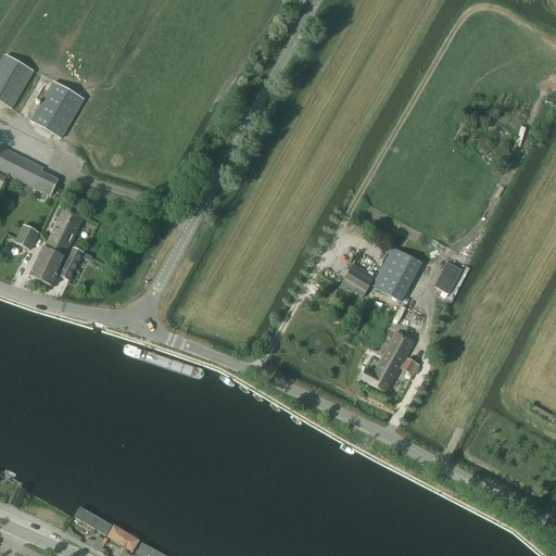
[(34,73),(5,57),(0,64),(0,103),(11,111),(34,73)]
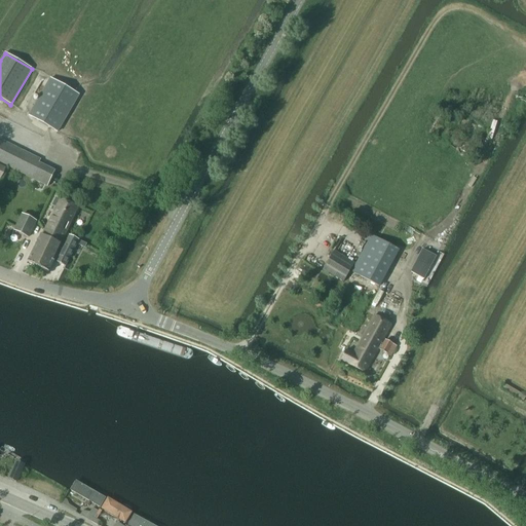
[(50,79),(29,116),(58,133),(79,96),(50,79)]
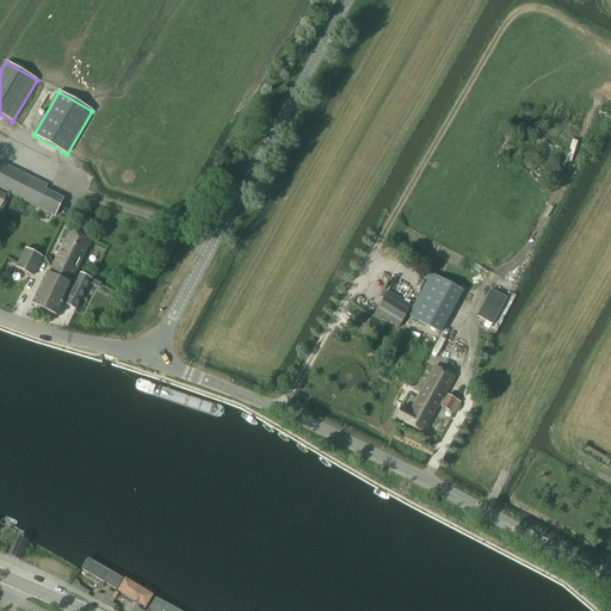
[(0,162),(0,189),(55,217),(65,199),(45,190),(48,186),(0,162)]
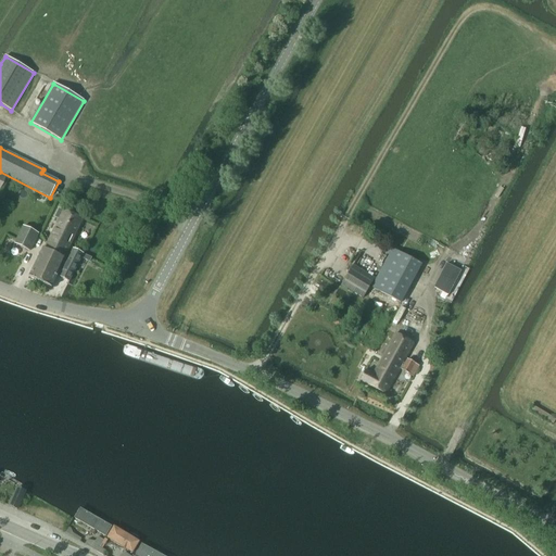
[(60,218),(54,230),(73,239),(83,219),(64,211),(61,209),(57,216),(60,218)]
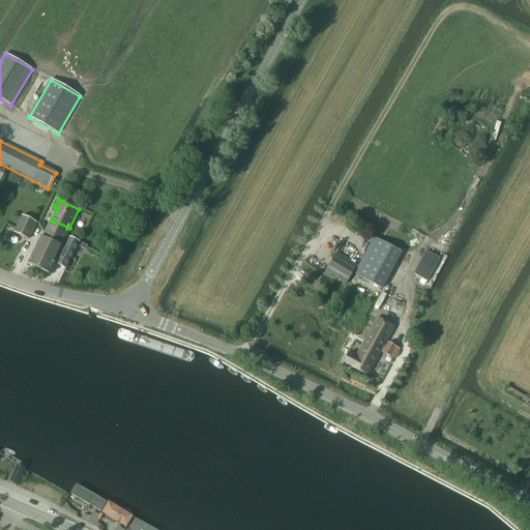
[(15,233),(28,239),(36,224),(22,216),(15,233)]
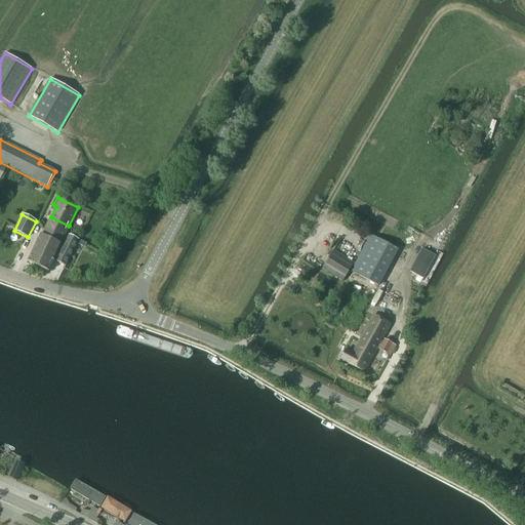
[(51,217),(42,235),(61,244),(63,240),(69,226),(51,217)]
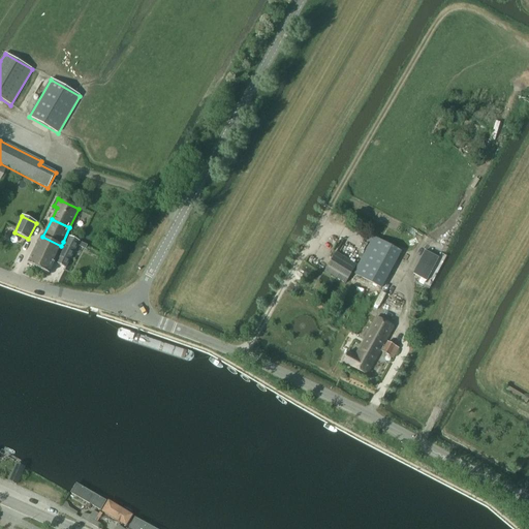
[(41,237),(28,263),(49,274),(54,263),(53,262),(57,254),(61,246),(42,237),(42,238),(41,237)]
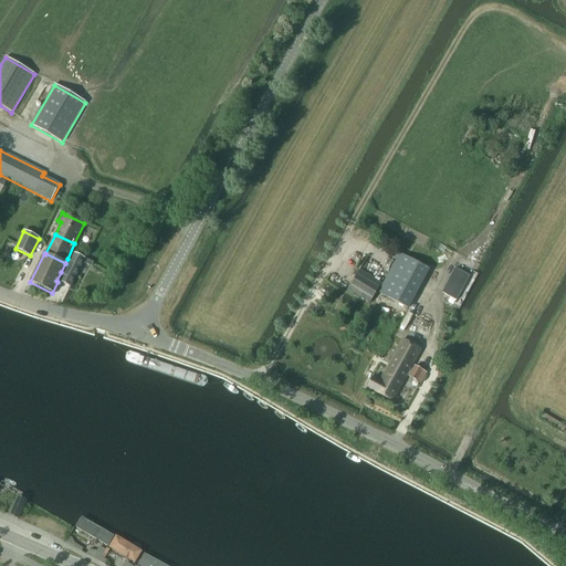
[(64,274),(60,282),(70,287),(84,259),(74,254),(71,261),(67,259),(65,263),(61,272),(64,274)]
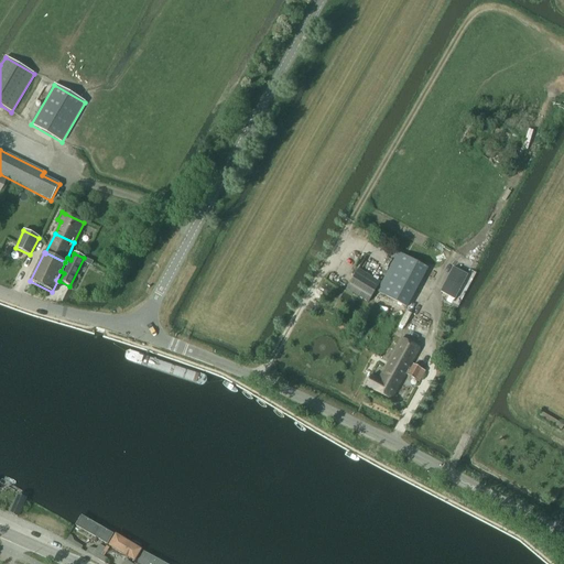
[(377,292),(407,307),(427,269),(399,253),(377,292)]
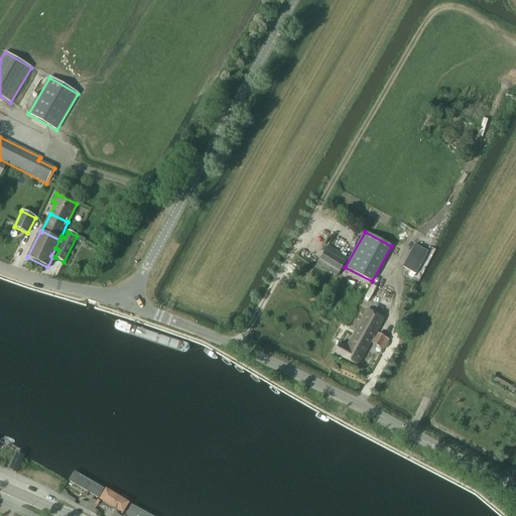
[(414,245),(402,267),(416,274),(427,252),(414,245)]
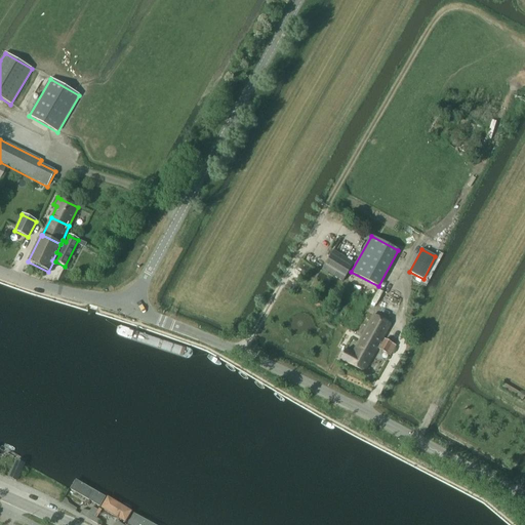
[(323,271),(341,283),(354,265),(333,252),(323,271)]
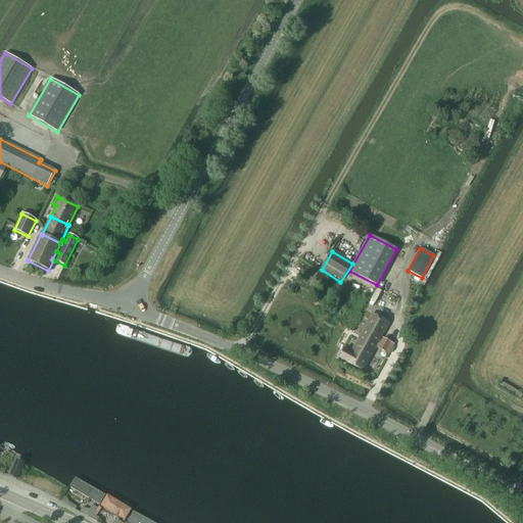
[(338,359),(363,372),(376,347),(388,354),(394,344),(381,337),(388,325),(372,316),(361,335),(350,353),(343,349),(338,359)]
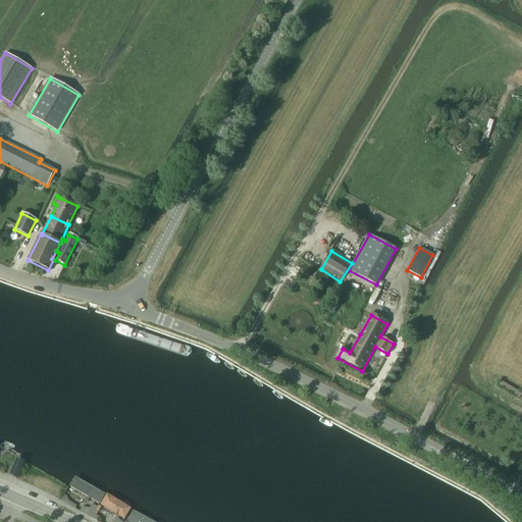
[(16,458),(8,475),(16,478),(23,462),(16,458)]
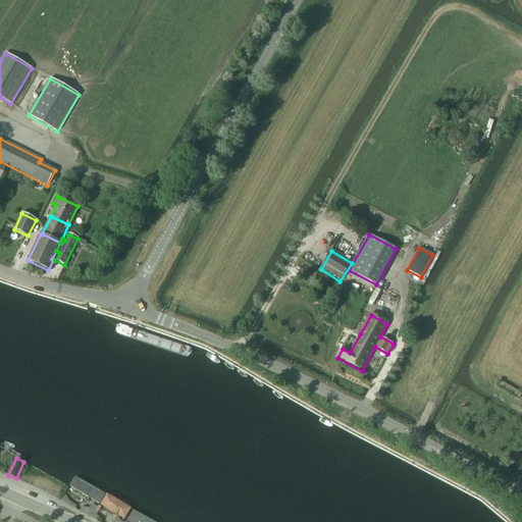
[(70,486),(100,503),(106,492),(76,475),(70,486)]
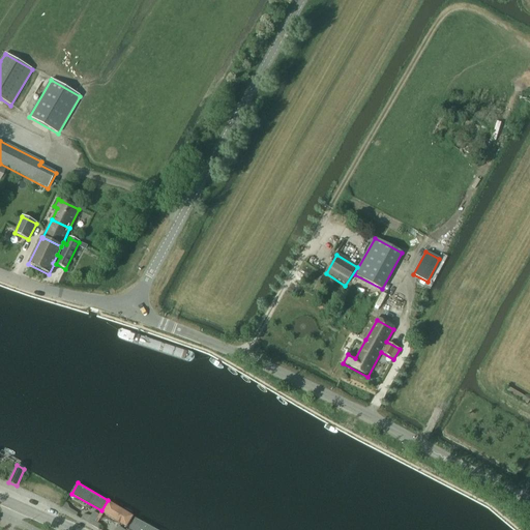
[(102,512),(127,527),(135,514),(111,500),(102,512)]
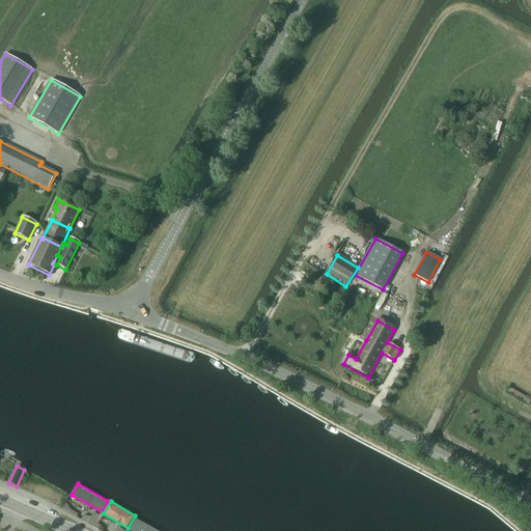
[(83,516),(81,521),(92,527),(99,516),(93,513),(91,518),(83,516)]
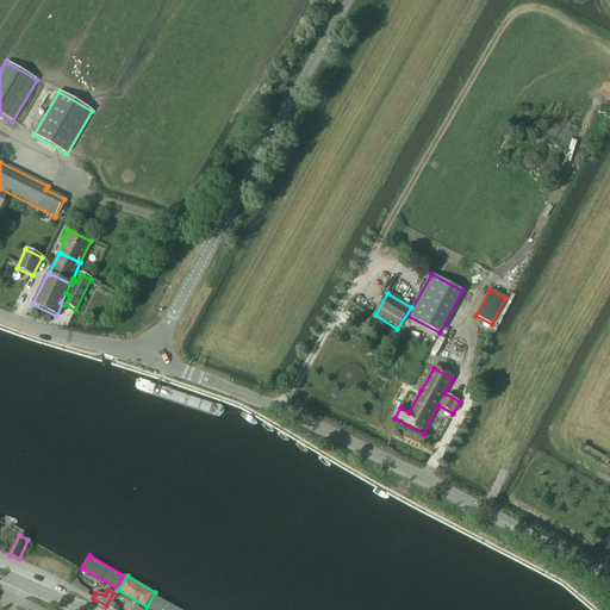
[(182,609),(156,596),(150,608),(153,609),(182,609)]
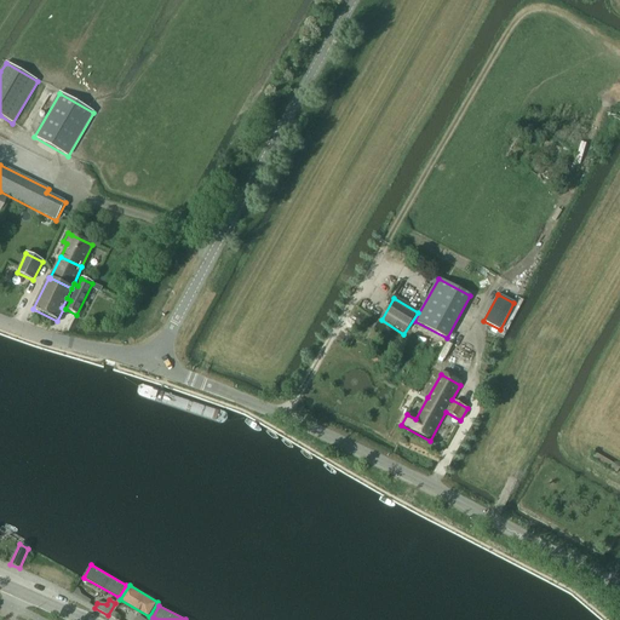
All buildings are outlined.
